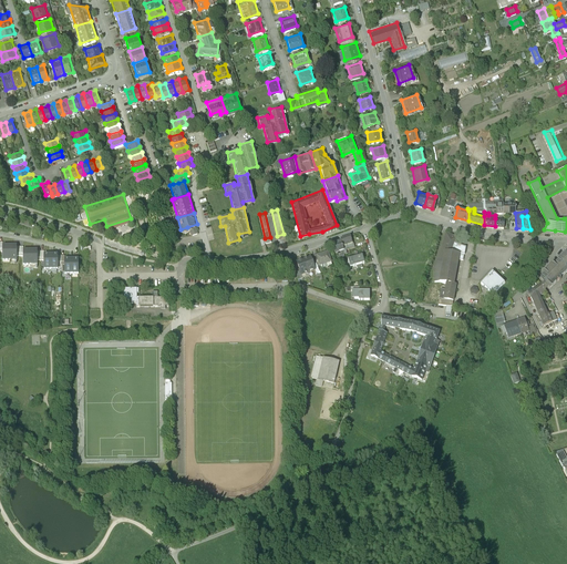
[(460,234),(445,229),(434,263),(433,278),(445,280),(453,282),(459,250),(454,249),(460,234)]
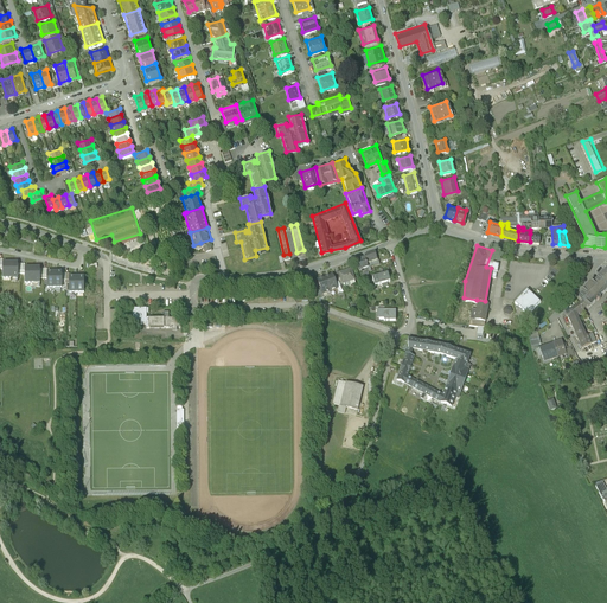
[(366,260),(377,256),(374,247),(364,250),(366,260)]
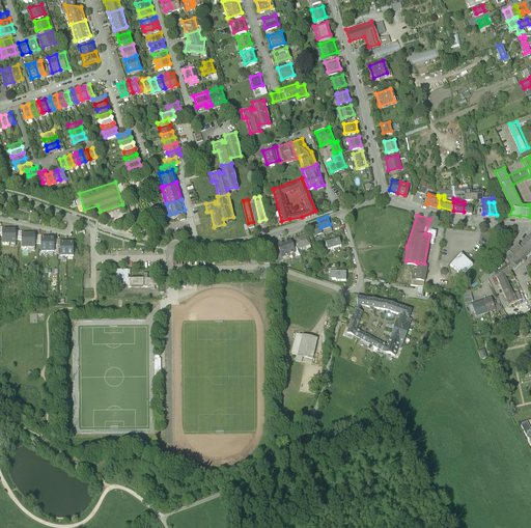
[(312,229),(320,227),(318,219),(309,221),(312,229)]
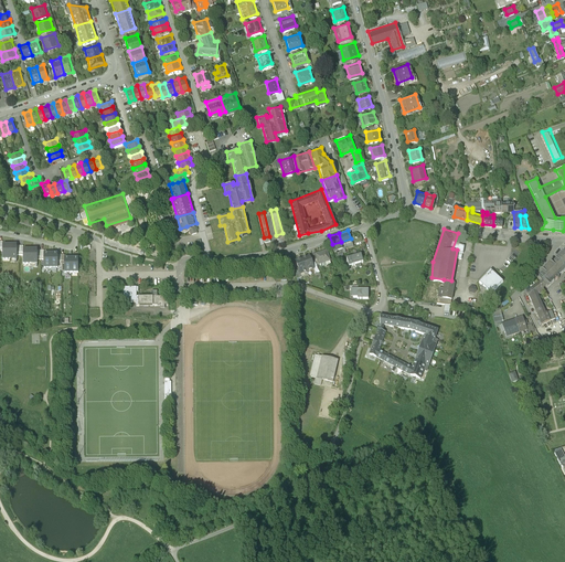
[(196,251),(203,248),(200,235),(193,236),(196,251)]
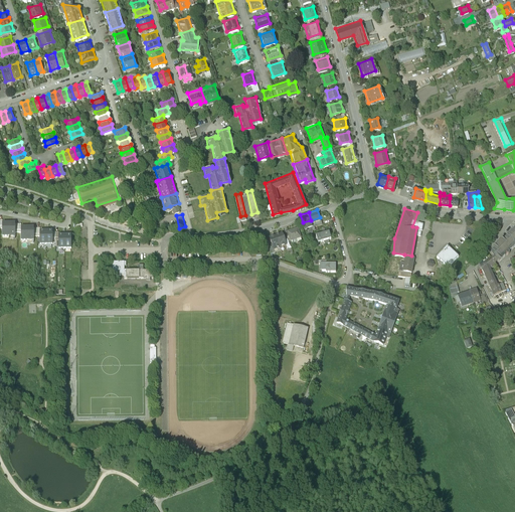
[(4,225),(4,233),(17,233),(17,229),(17,221),(17,220),(4,220),(4,225)]
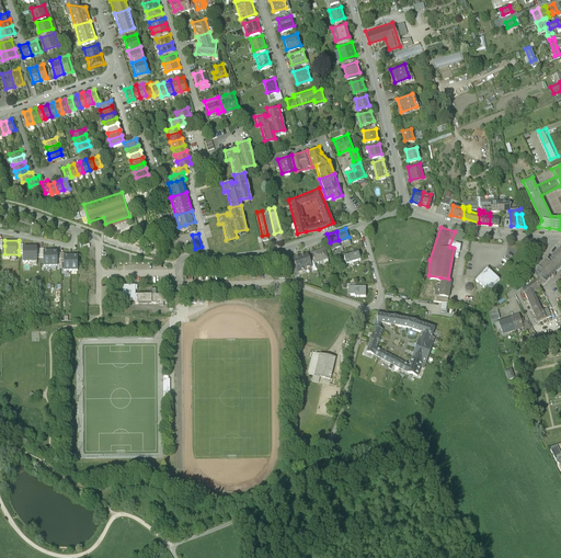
[(38,243),(25,245),(25,250),(25,259),(38,259),(38,254),(38,246),(38,243)]
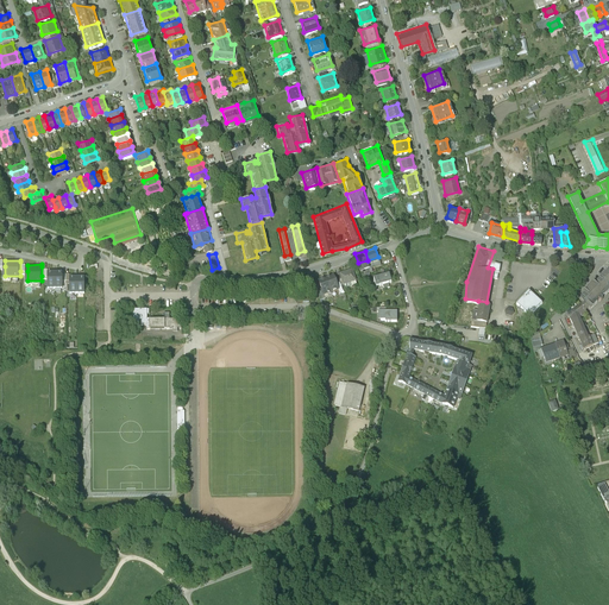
[(353,265),(340,270),(344,282),(357,278),(353,265)]
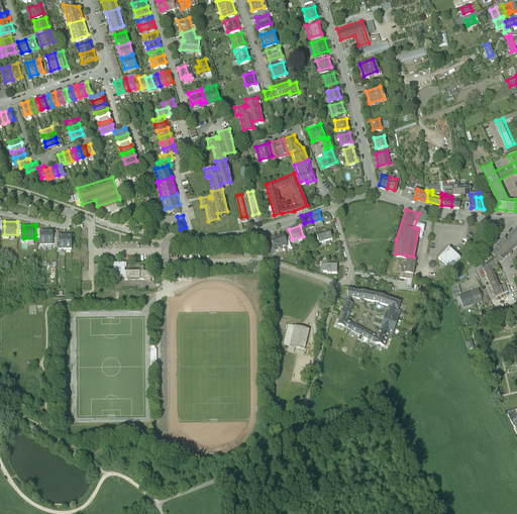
[(280,245),(288,243),(284,229),(276,231),(280,245)]
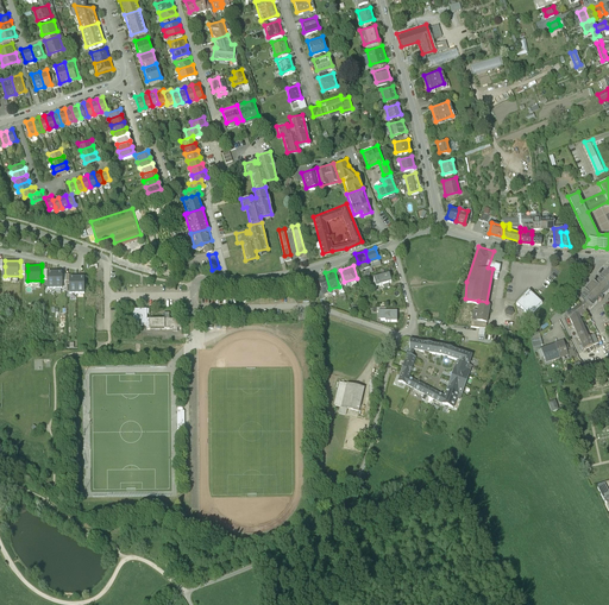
[(391,279),(388,270),(370,275),(372,285),(391,279)]
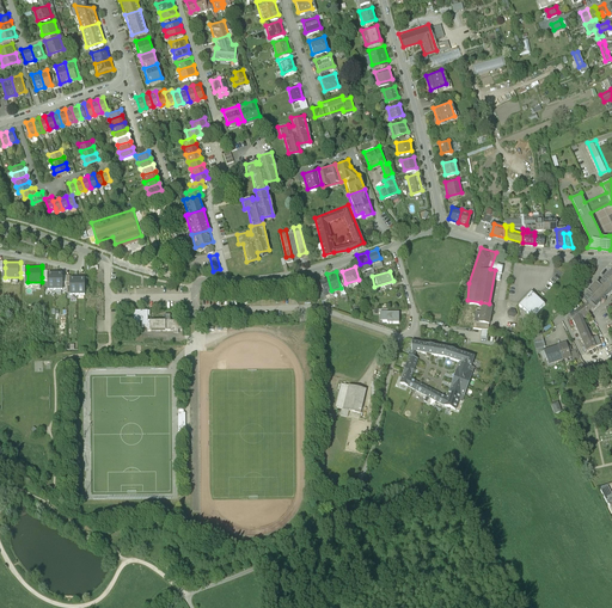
[(323,293),(331,290),(326,274),(318,276),(323,293)]
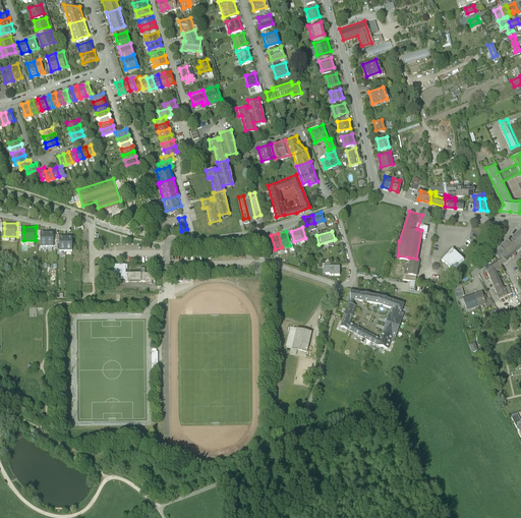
[(520,244),(513,235),(496,250),(500,254),(497,256),(501,262),(520,244)]
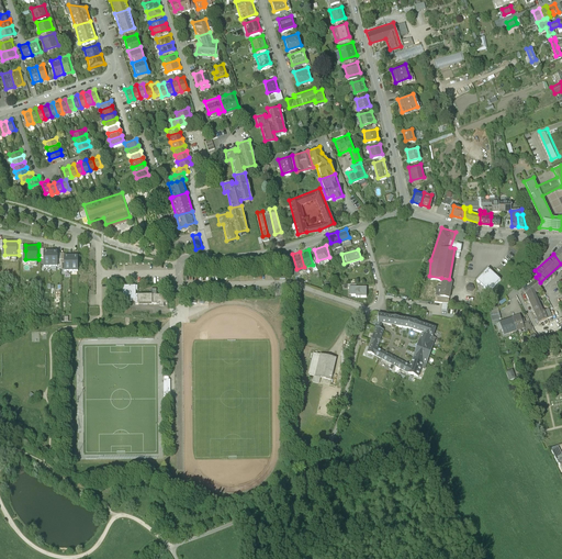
[(487,267),(478,278),(490,289),(499,278),(487,267)]
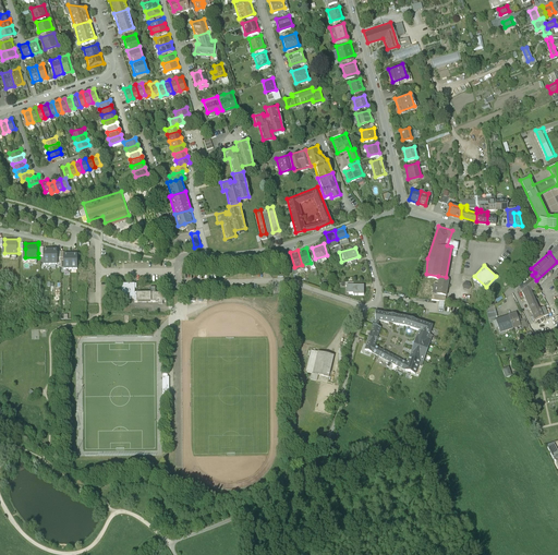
[(532,275),(526,279),(531,288),(537,282),(536,280),(532,275)]
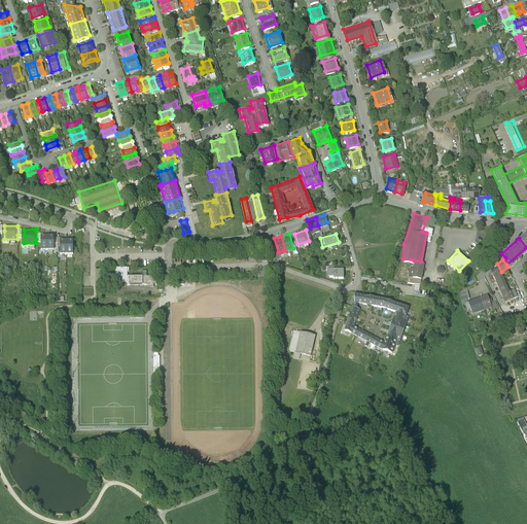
[(421,262),(414,260),(413,266),(410,266),(408,280),(421,282),(424,262),(421,262)]
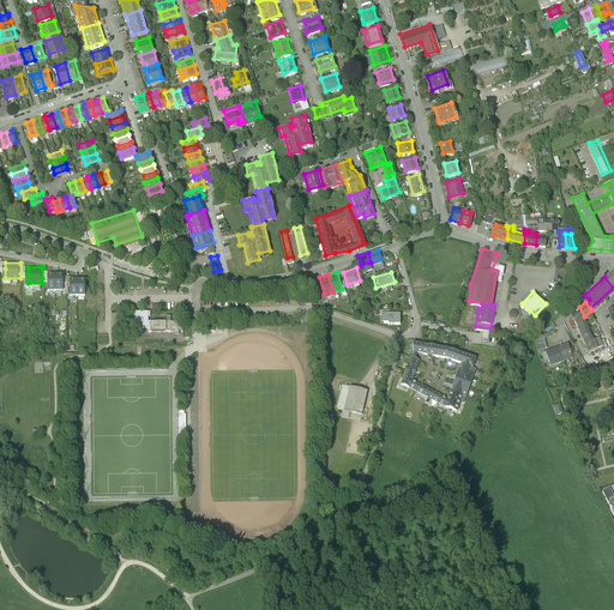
[(579,307),(571,312),(576,324),(585,319),(584,316),(579,307)]
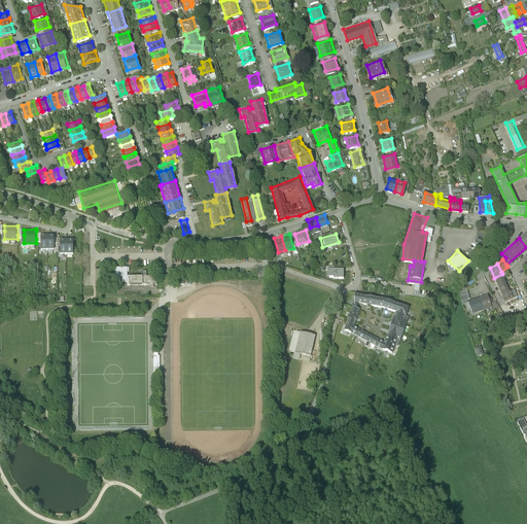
[(129,266),(115,266),(115,279),(127,279),(127,283),(149,283),(149,285),(153,285),(153,282),(156,282),(156,274),(147,274),(147,269),(142,269),(142,274),(128,274),(128,270),(129,270),(129,266)]
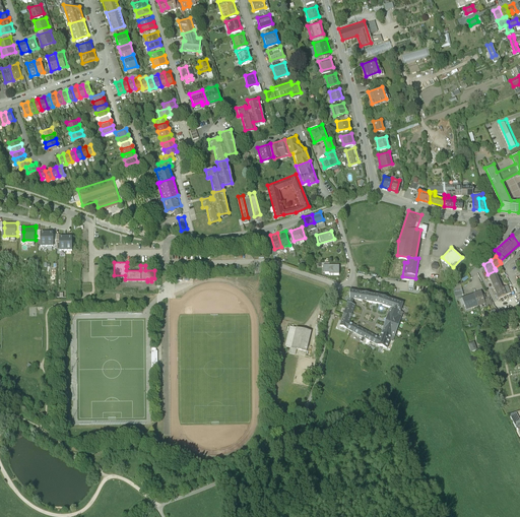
[(339,264),(325,264),(325,271),(329,271),(329,272),(338,272),(339,264)]
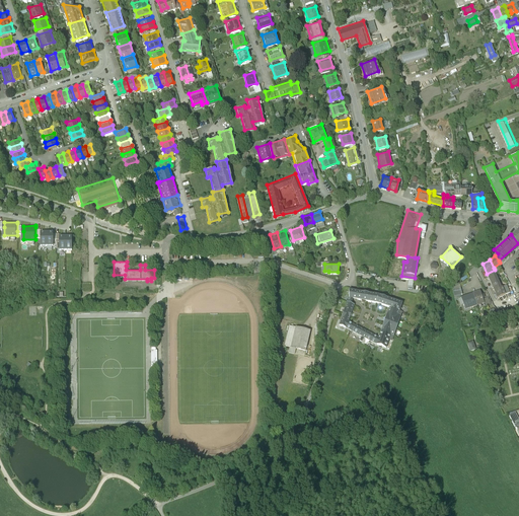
[(495,270),(487,274),(492,284),(500,280),(495,270)]
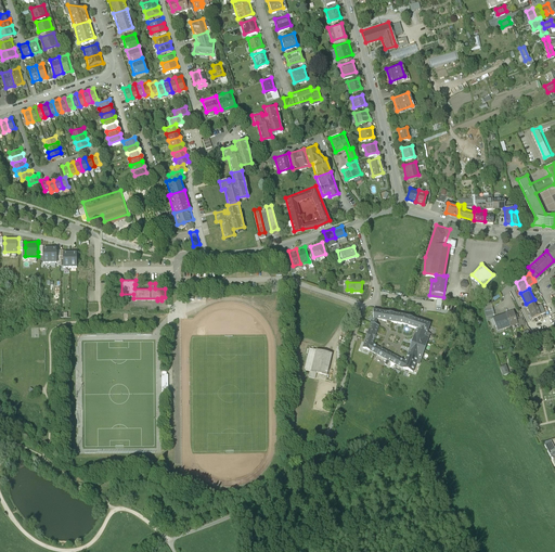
[(534,299),(526,304),(532,317),(533,316),(540,312),(537,305),(534,299)]
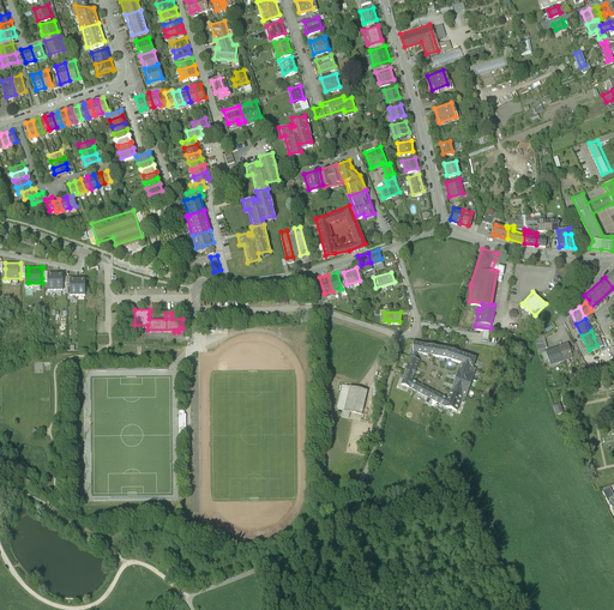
[(543,333),(535,339),(537,348),(547,344),(543,333)]
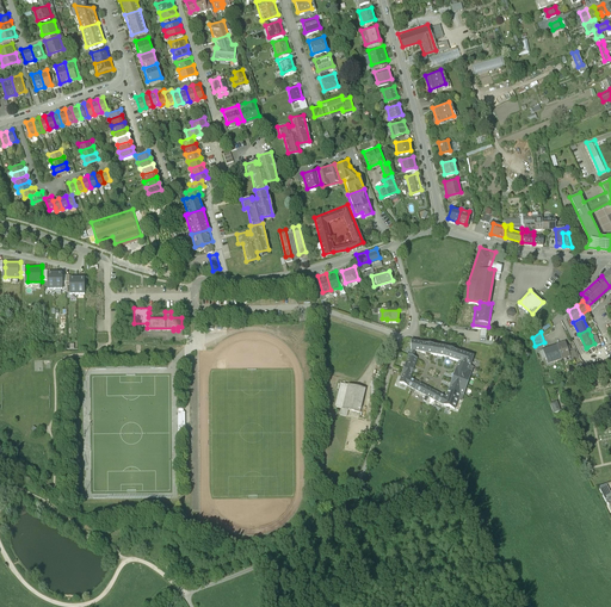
[(597,333),(591,335),(594,344),(596,344),(600,341),(597,333)]
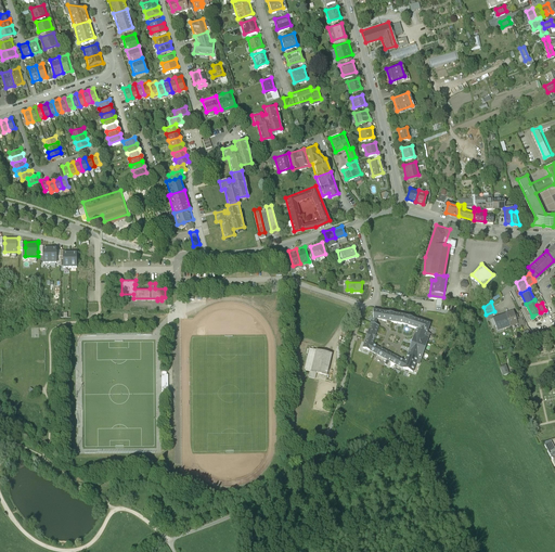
[(505,310),(511,324),(518,321),(513,307),(505,310)]
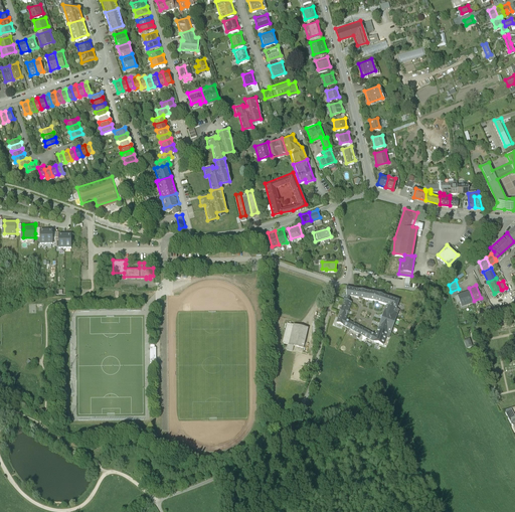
[(375,291),(365,289),(351,287),(349,287),(349,286),(346,286),(346,293),(336,320),(342,322),(373,339),(383,342),(386,334),(389,335),(399,308),(396,306),(399,299),(375,291)]
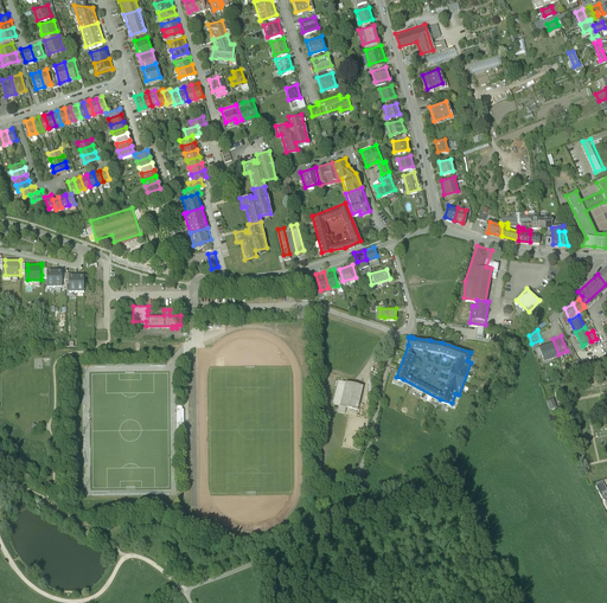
[(553,339),(538,345),(544,359),(558,354),(553,339)]
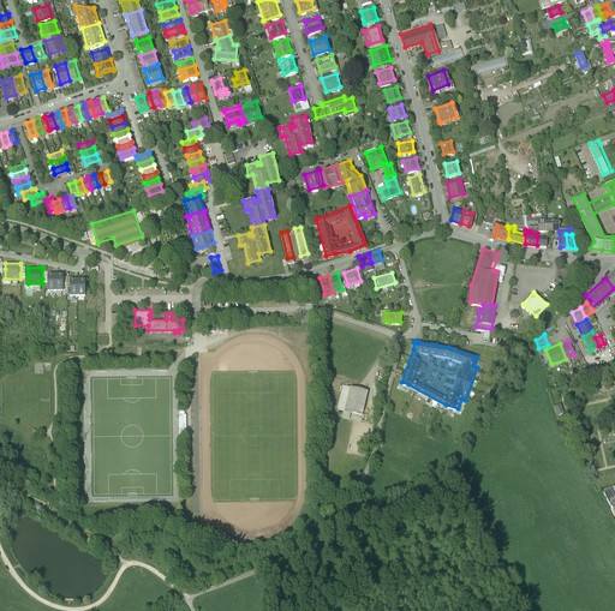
[(598,346),(591,349),(593,355),(602,352),(599,346),(598,346)]
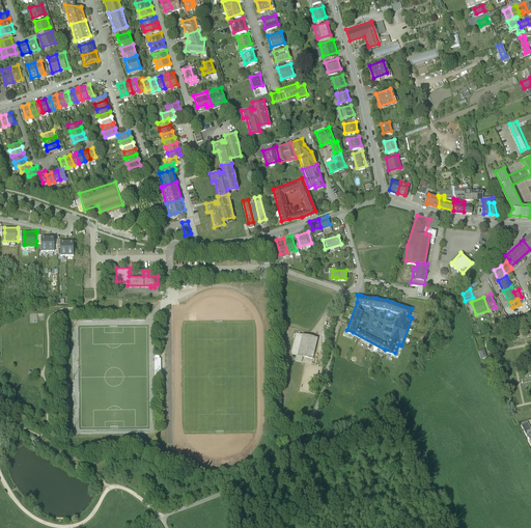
[(318,336),(297,331),(291,351),(313,356),(314,355),(315,356),(316,352),(315,352),(315,349),(317,350),(319,343),(317,343),(318,336)]
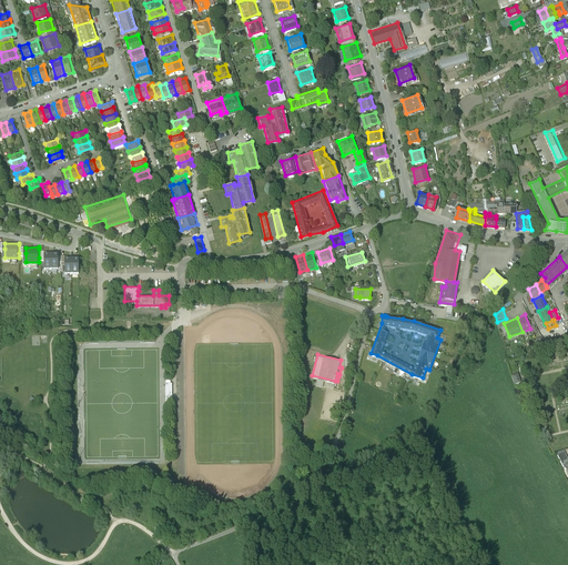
[(517,372),(511,374),(515,382),(520,380),(517,372)]
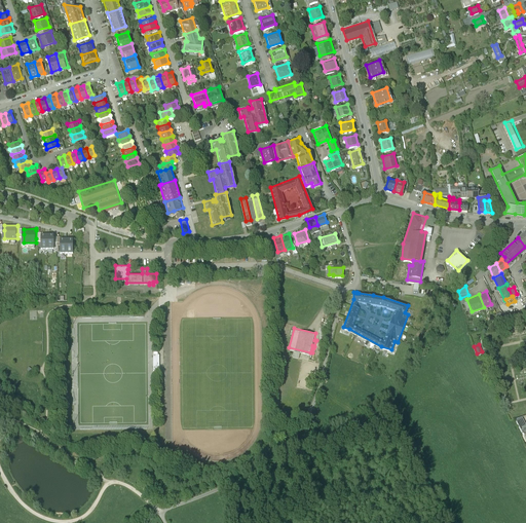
[(525,423),(522,416),(517,419),(521,430),(525,426),(525,423)]
